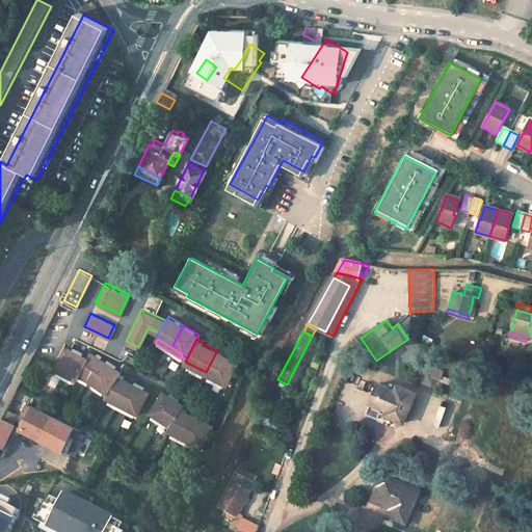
[(78,374),(86,356),(65,346),(54,368),(57,369),(73,376),(75,378),(78,374)]
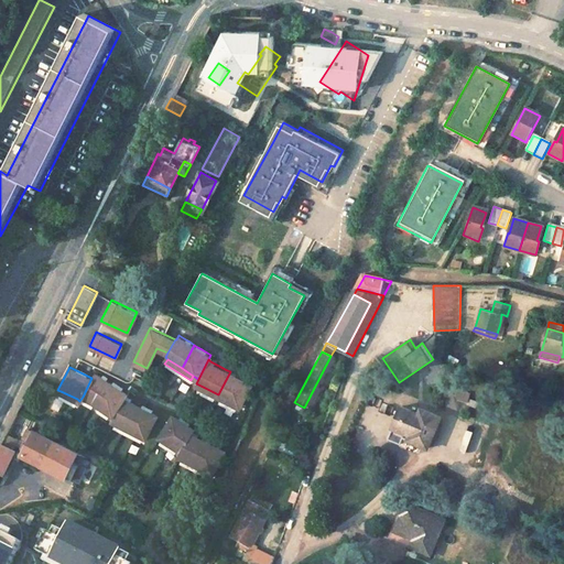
[(97,407),(111,382),(106,378),(101,376),(96,371),(91,378),(83,397),(97,407)]
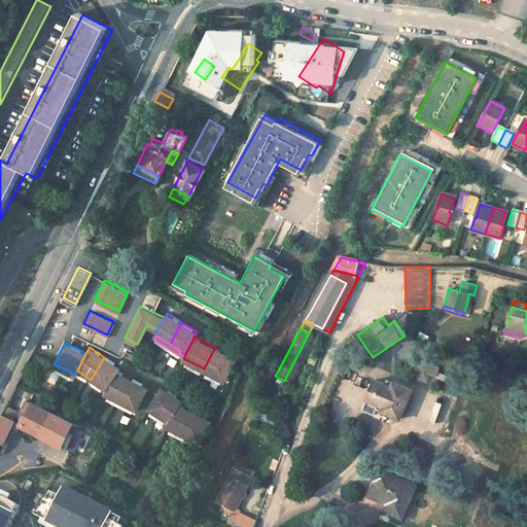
[(217,348),(215,347),(204,369),(206,370),(221,378),(224,379),(236,357),(227,353),(224,352),(217,348)]
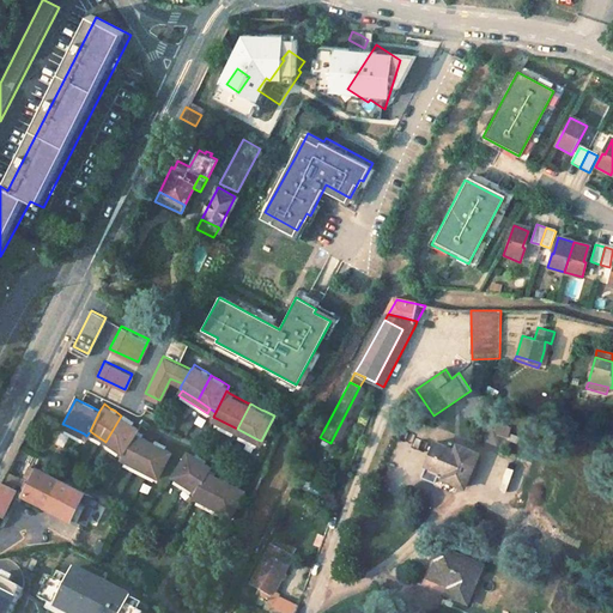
[(105,442),(122,451),(135,431),(137,429),(138,426),(128,420),(123,417),(121,416),(105,442)]
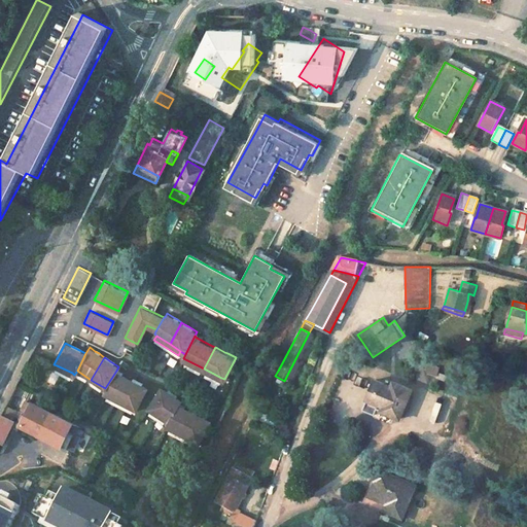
[(199,372),(202,367),(185,359),(183,364),(199,372)]
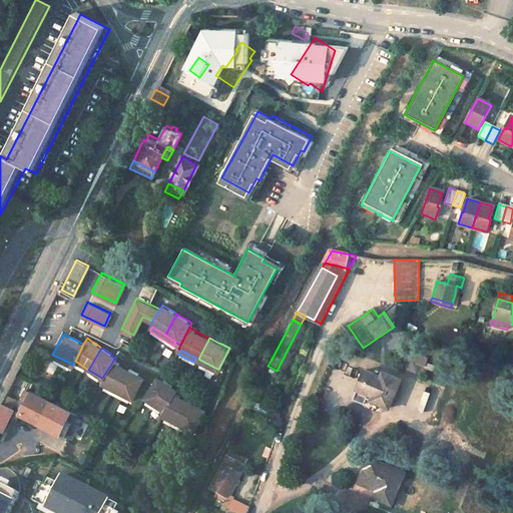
[(52,360),(68,368),(70,363),(55,356),(52,360)]
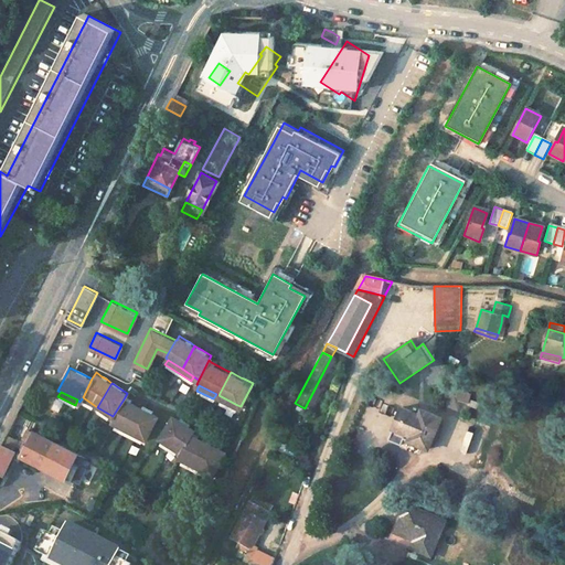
[(235,409),(237,405),(221,396),(219,401),(235,409)]
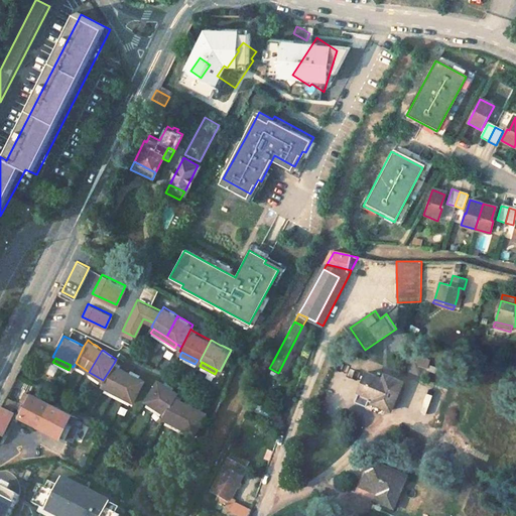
[(117,391),(128,370),(118,366),(116,364),(114,363),(103,380),(101,383),(105,386),(117,391)]
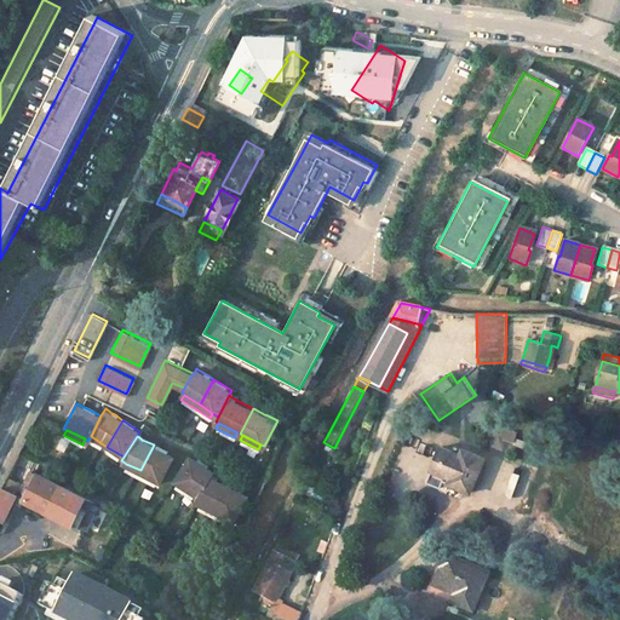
[(161,481),(173,454),(154,445),(141,470),(158,478),(161,481)]
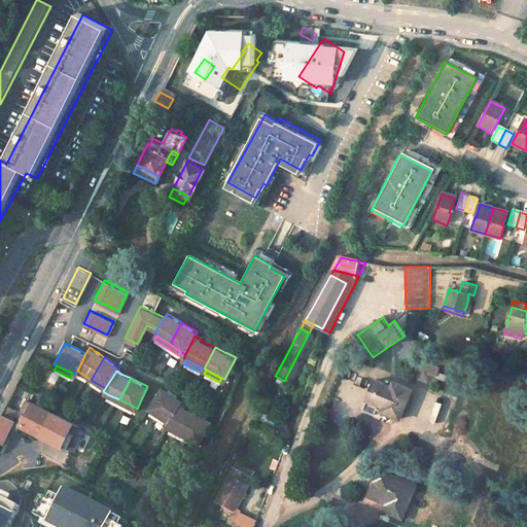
[(391,387),(374,381),(366,399),(369,400),(363,411),(376,416),(378,410),(383,412),(383,413),(400,419),(412,390),(392,383),(391,387)]
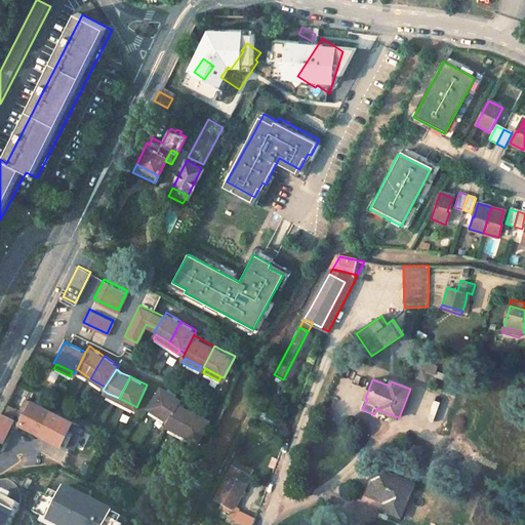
[(165,416),(168,418),(178,401),(179,399),(180,398),(173,393),(168,390),(161,385),(148,405),(151,407),(165,416)]
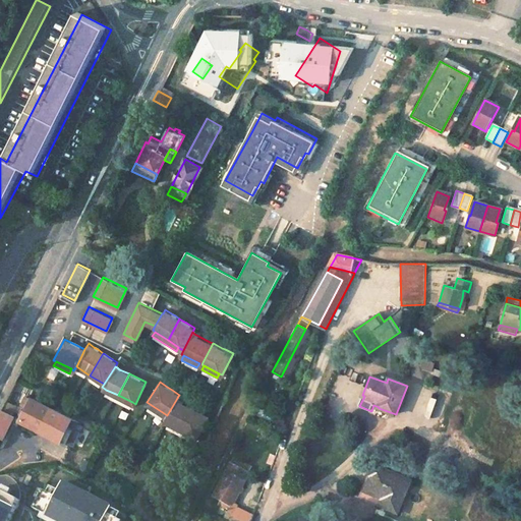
[(129,407),(132,402),(118,395),(106,390),(104,394),(129,407)]
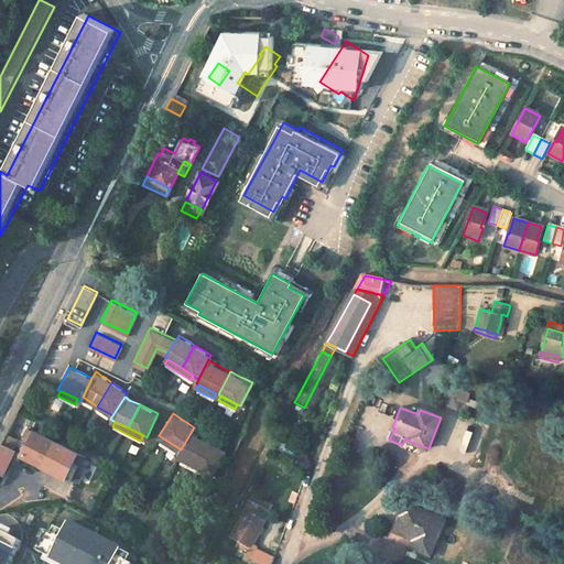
[(183,455),(197,463),(208,441),(197,434),(194,433),(192,431),(181,449),(182,451),(181,454),(183,455)]
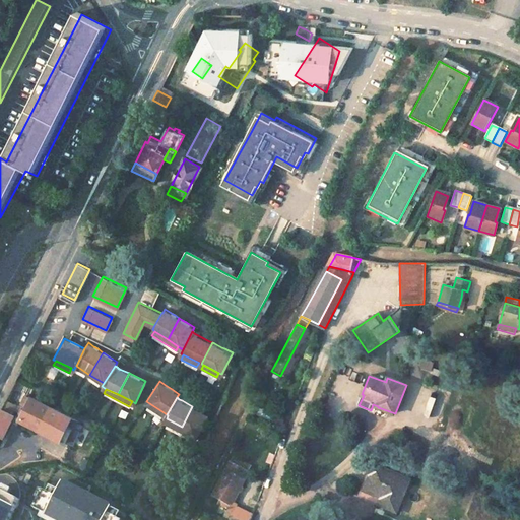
[(38,401),(31,398),(19,419),(60,441),(72,417),(46,405),(48,402),(39,398),(38,401)]
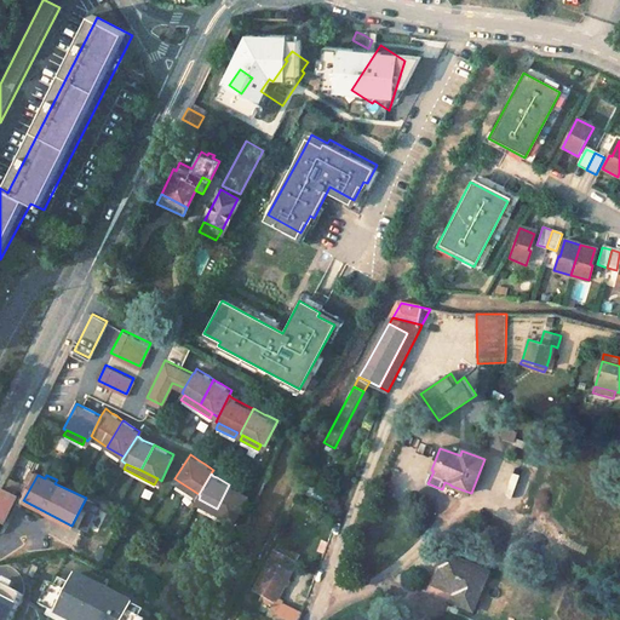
[(10,477),(5,487),(16,492),(19,482),(10,477)]
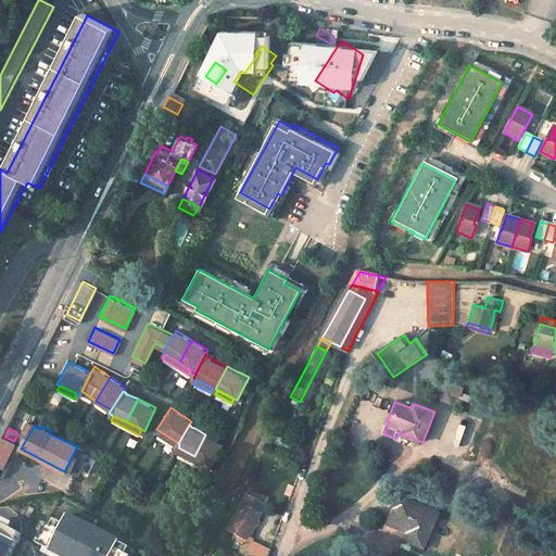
[(175,441),(160,431),(156,436),(172,445),(175,441)]
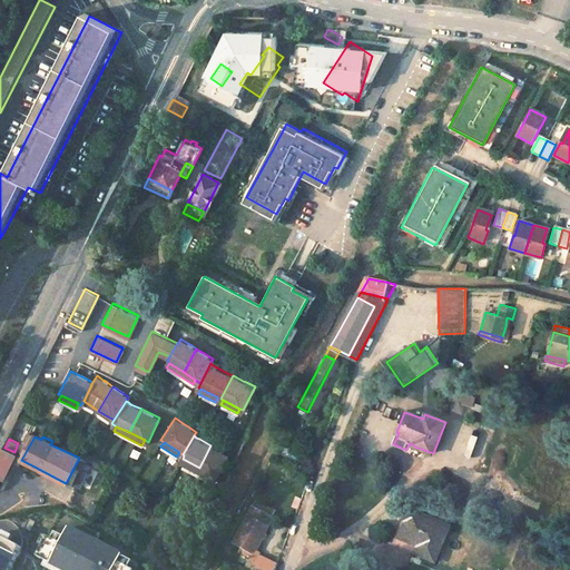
[(210,445),(199,468),(213,474),(215,477),(228,453),(218,449),(214,446),(210,445)]
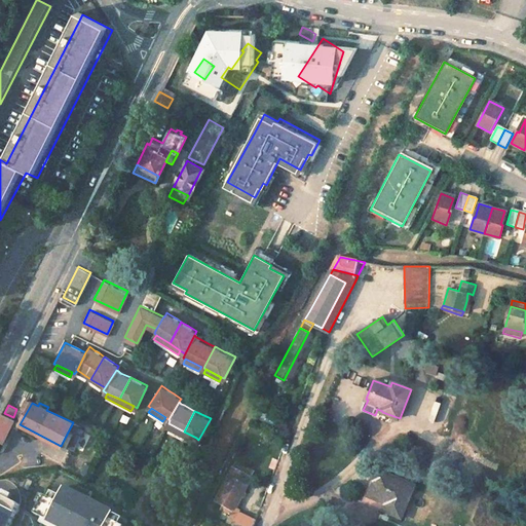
[(11,418),(1,414),(0,415),(0,440),(1,441),(11,418)]
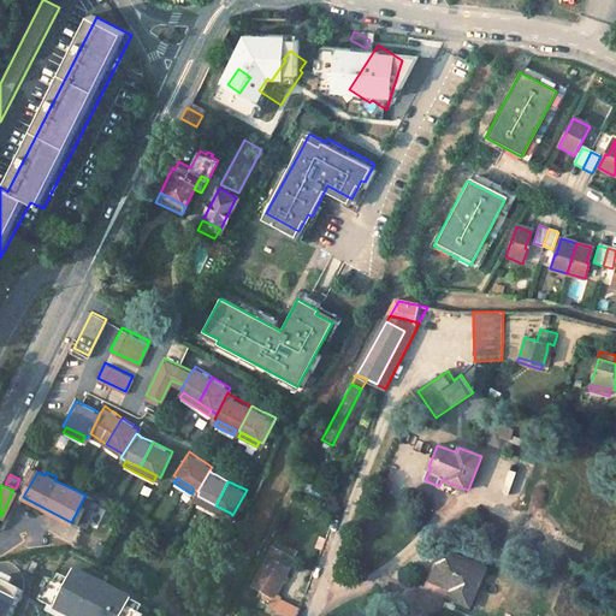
[(226,519),(230,513),(215,505),(200,497),(196,502),(226,519)]
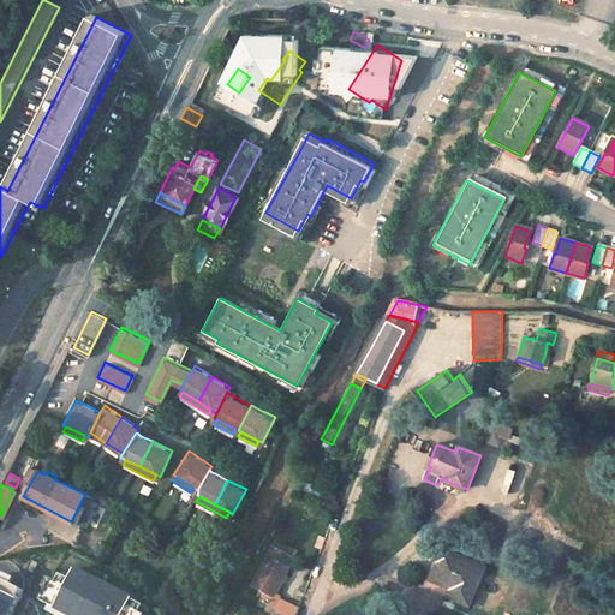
[(279,548),(274,545),(252,586),(260,591),(257,596),(270,602),(266,613),(274,614),(279,614),(286,604),(274,597),(294,561),(276,551),(279,548)]
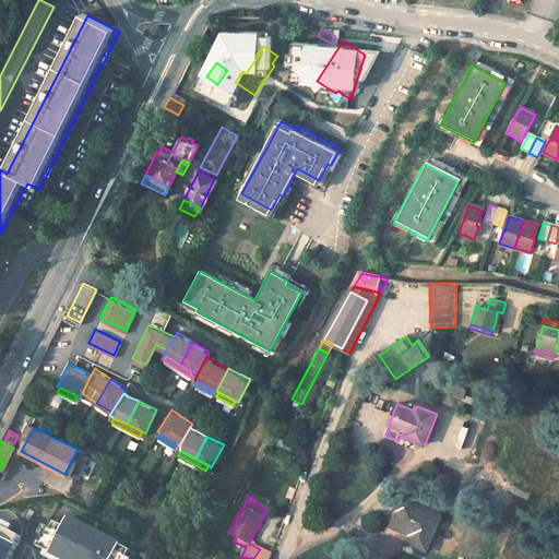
[(441,518),(401,499),(396,511),(400,513),(393,530),(412,537),(409,543),(427,551),(441,518)]
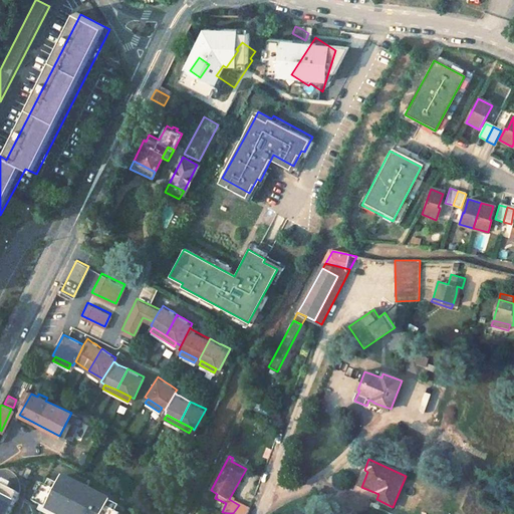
[(80,469),(76,467),(73,473),(84,478),(87,472),(82,470),(80,469)]
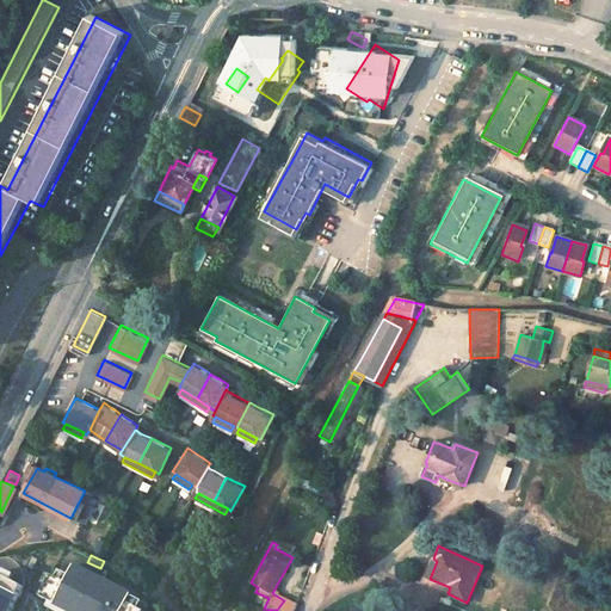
[(433,559),(431,559),(420,584),(446,596),(448,593),(450,587),(430,579),(437,561),(433,559)]
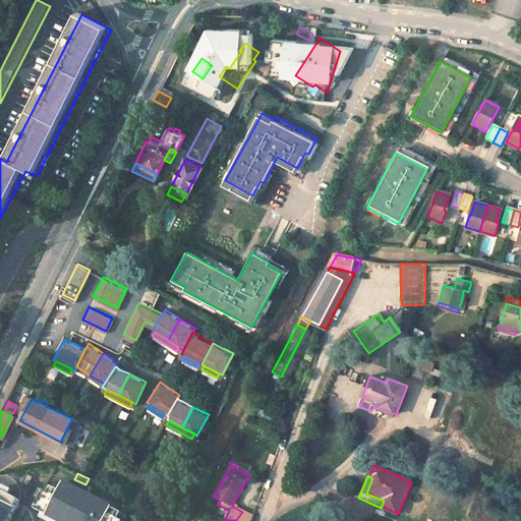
[(63,520),(66,516),(57,512),(61,504),(56,502),(64,486),(50,478),(42,495),(38,493),(27,515),(39,520),(63,520)]
